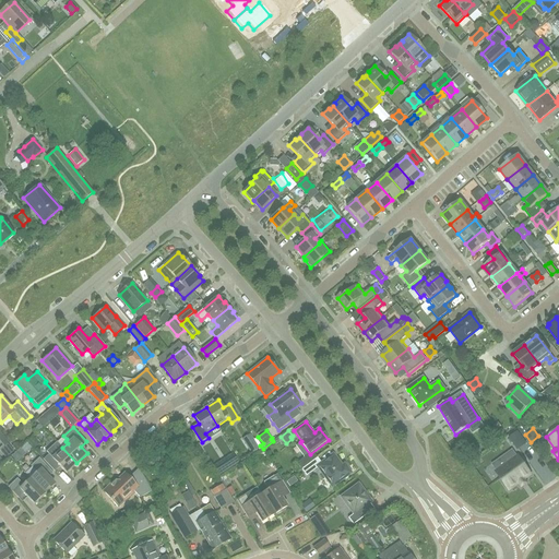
[(14,451),(7,442),(8,442),(0,431),(0,450),(6,458),(14,451)]
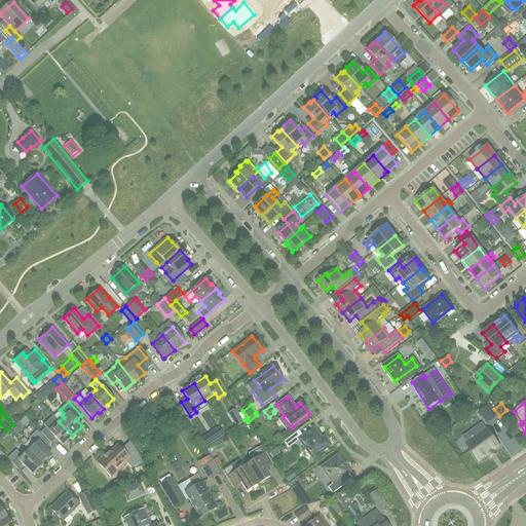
[(486,407),(479,412),(485,420),(492,415),(486,407)]
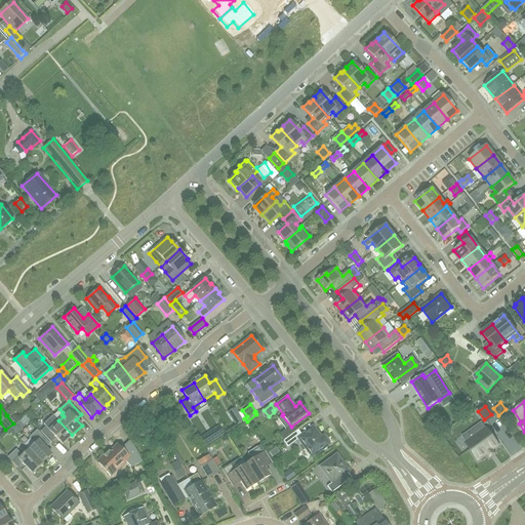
[(36,416),(31,411),(27,415),(32,420),(36,416)]
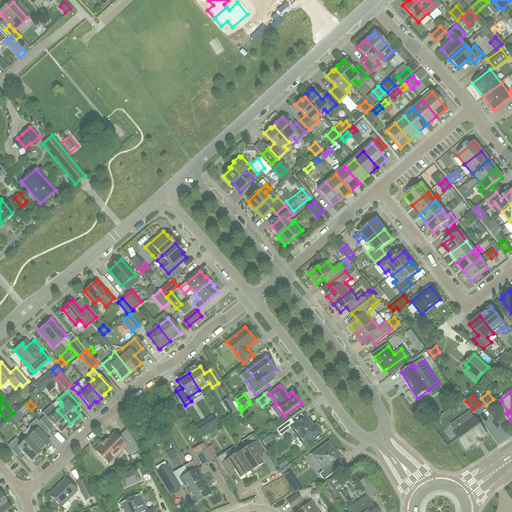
[(50,432),(55,427),(61,433),(70,424),(57,410),(52,404),(42,413),(45,416),(39,421),(50,432)]
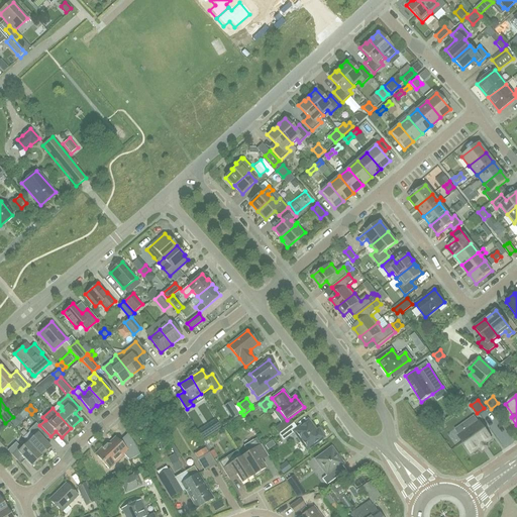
[(237,410),(229,415),(232,419),(240,414),(237,410)]
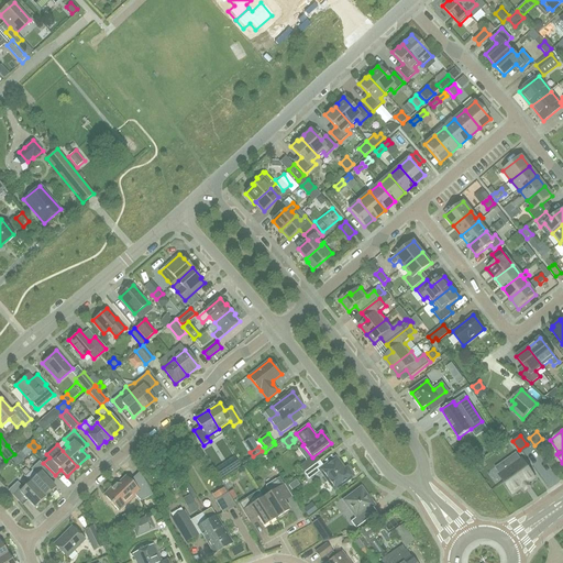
[(21,461),(17,455),(11,460),(17,465),(21,461)]
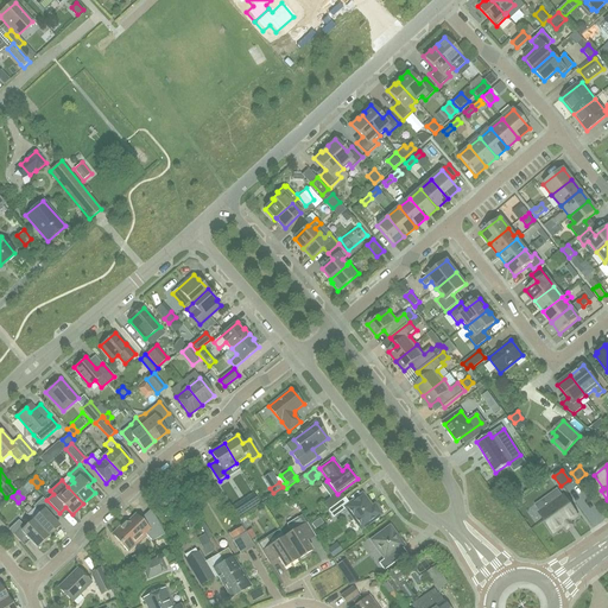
[(253,493),(233,507),(239,517),(260,502),(253,493)]
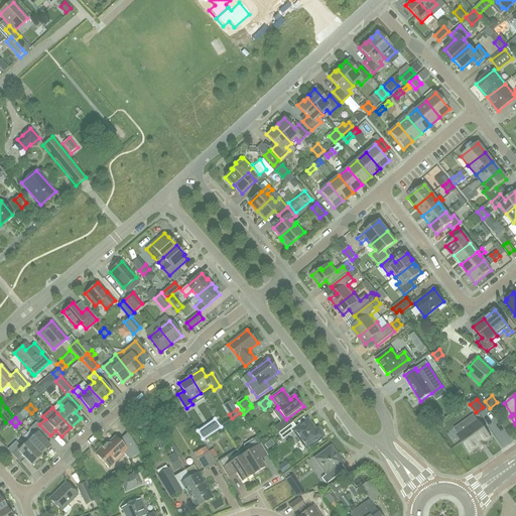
[(323,439),(323,436),(323,434),(321,433),(319,431),(318,430),(315,430),(307,419),(296,427),(293,423),(278,433),(283,439),(293,432),(306,450),(323,439)]
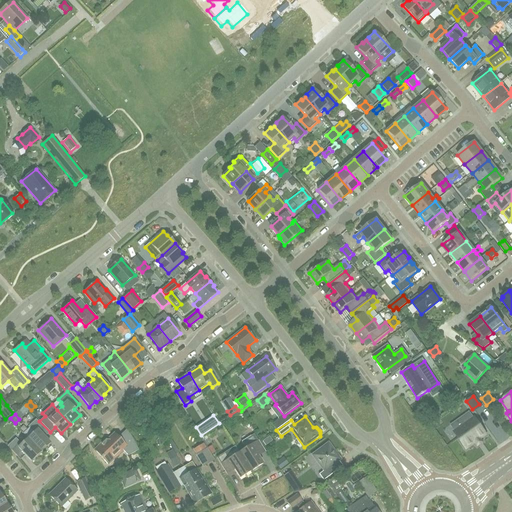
[(486,435),(474,418),(454,432),(466,449),(474,443),(475,445),(481,441),(480,439),(486,435)]
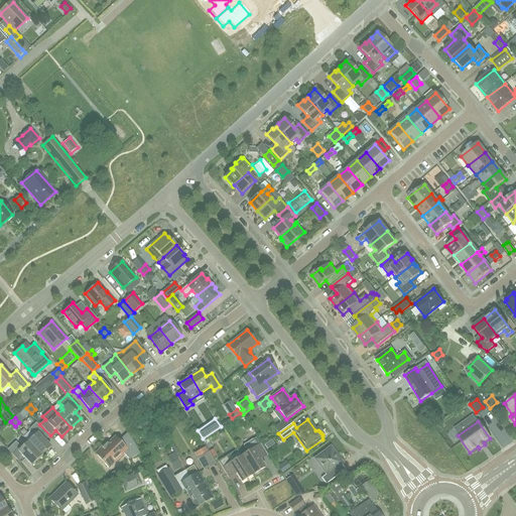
[(28,430),(33,435),(28,441),(40,456),(50,446),(44,440),(49,436),(36,422),(28,430)]
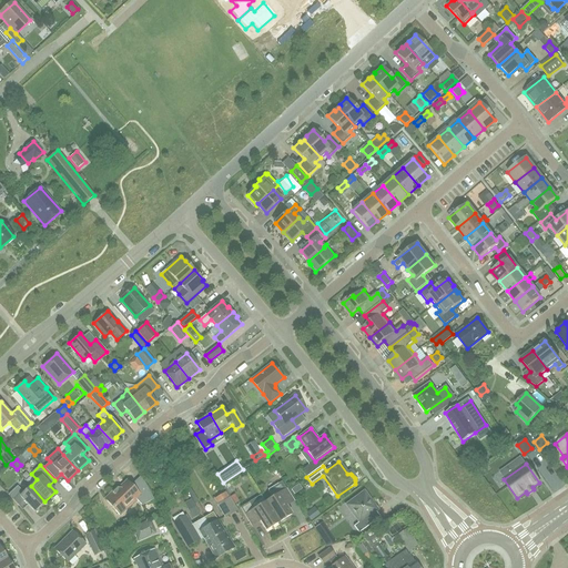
[(141,475),(131,485),(127,480),(120,487),(117,487),(105,498),(113,506),(112,507),(119,515),(137,499),(142,505),(154,499),(141,475)]
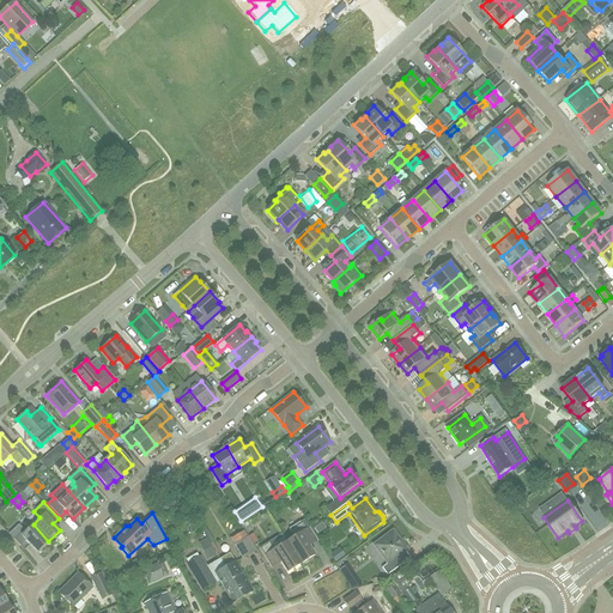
[(286,542),(301,565),(315,556),(308,545),(316,540),(304,521),(289,529),(295,538),(286,542)]
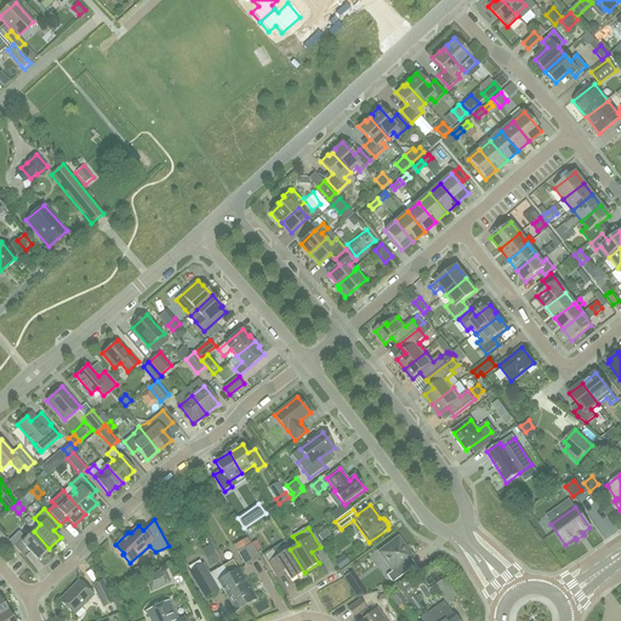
[(49,548),(34,531),(26,539),(20,531),(9,541),(22,554),(28,548),(38,559),(49,548)]
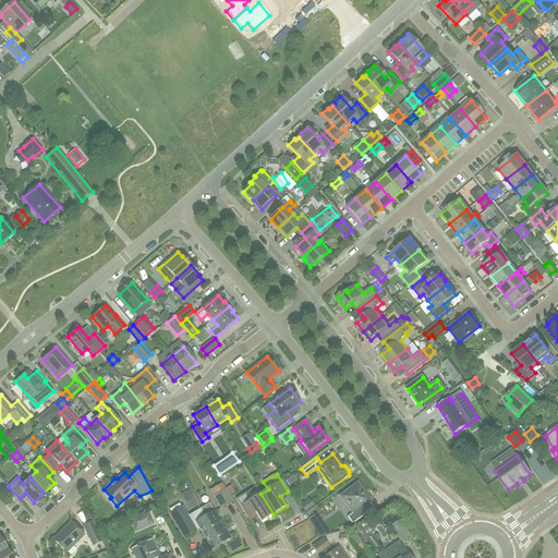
[(361,509),(371,501),(359,484),(340,497),(353,514),(348,518),(353,524),(365,516),(361,509)]
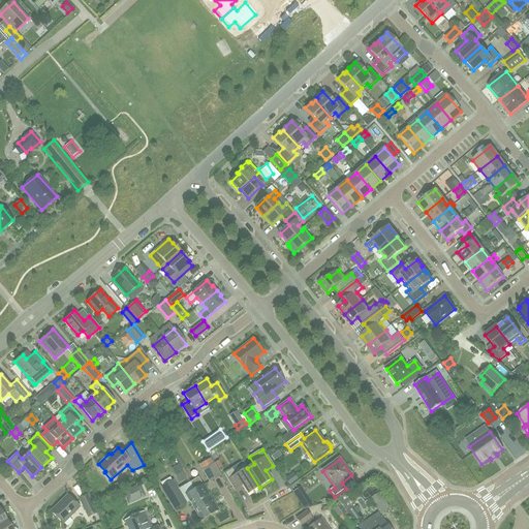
[(177,462),(187,479),(190,477),(184,467),(185,467),(180,460),(177,462)]
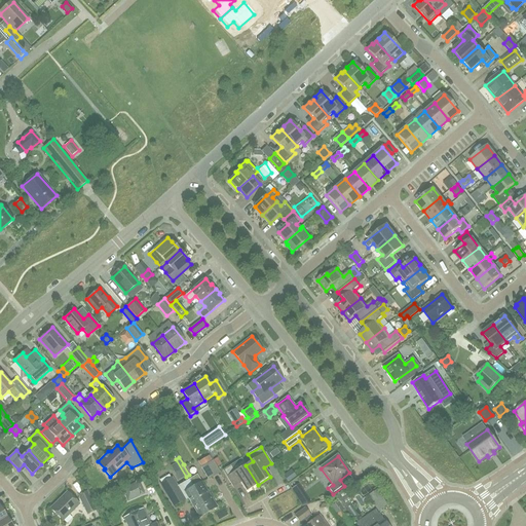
[(212,461),(200,467),(209,480),(220,474),(213,460),(212,461)]
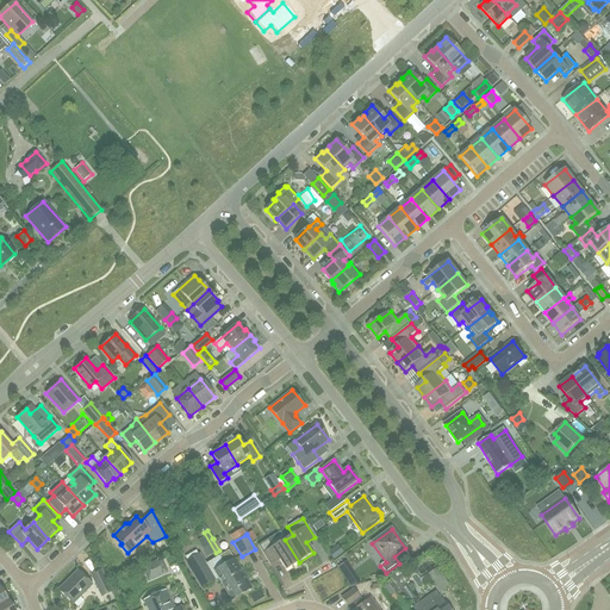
[(198,541),(207,558),(215,553),(205,536),(198,541)]
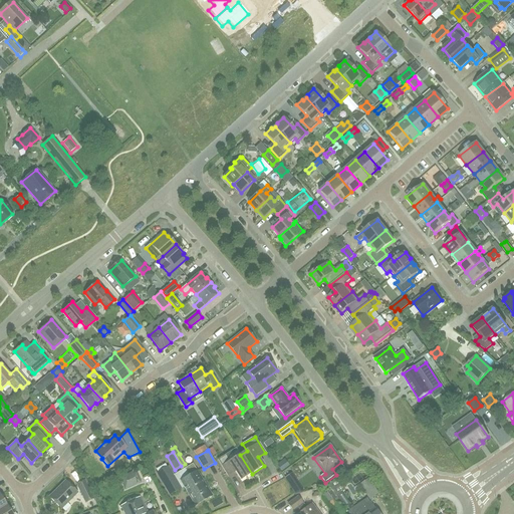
[(252,474),(240,455),(229,462),(225,455),(217,460),(227,475),(234,471),(240,481),(252,474)]
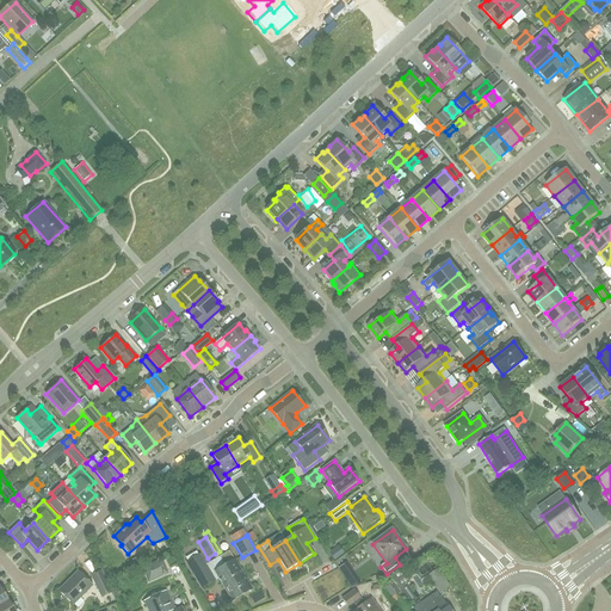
[(334,561),(345,554),(339,545),(329,553),(334,561)]
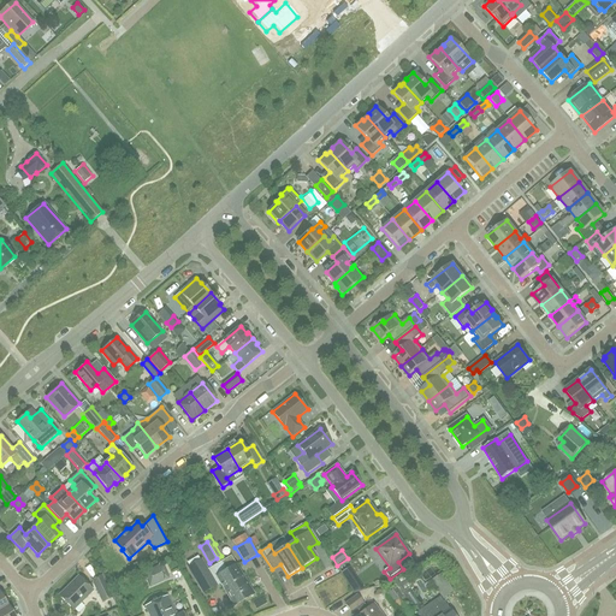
[(220,562),(243,600),(254,594),(236,564),(231,556),(220,562)]
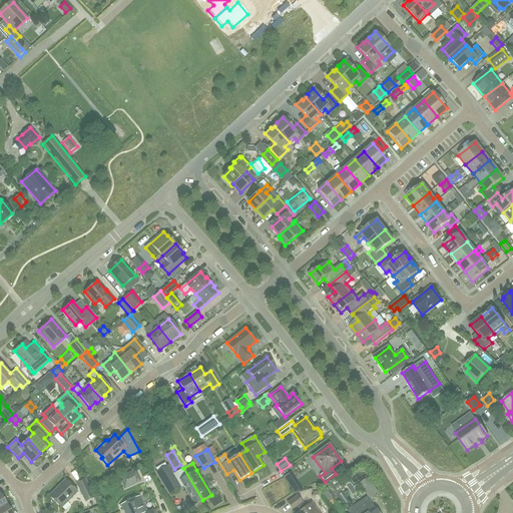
[(202,500),(183,468),(173,474),(168,465),(155,473),(169,495),(183,486),(194,505),(202,500)]
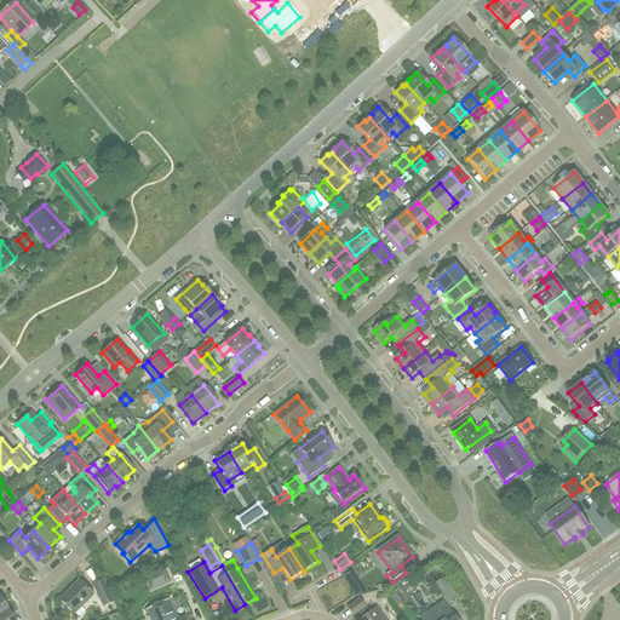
[(151,591),(170,583),(162,568),(144,578),(151,591)]
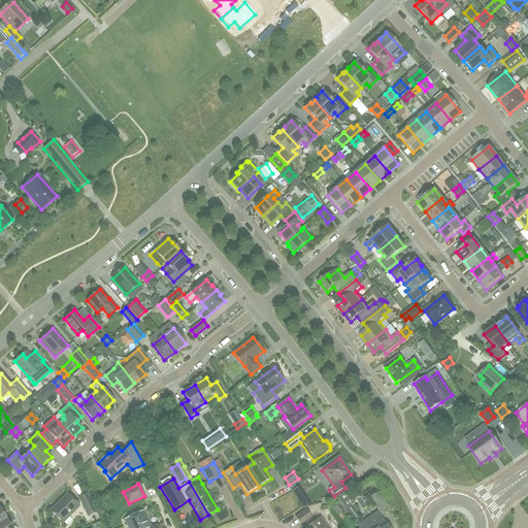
[(300,486),(292,491),(303,507),(312,505),(300,486)]
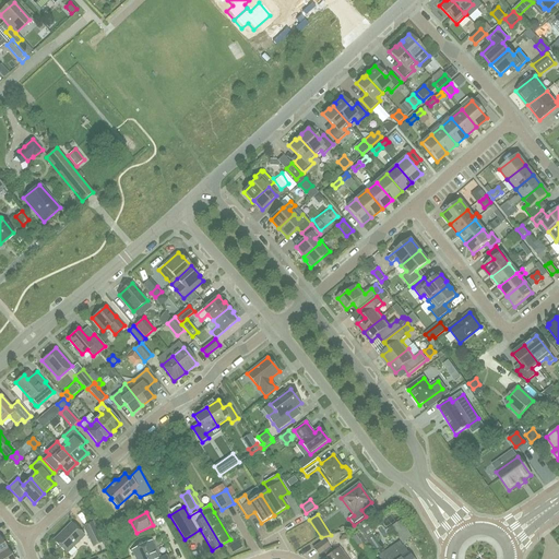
[(412,537),(401,520),(390,527),(402,544),(412,537)]
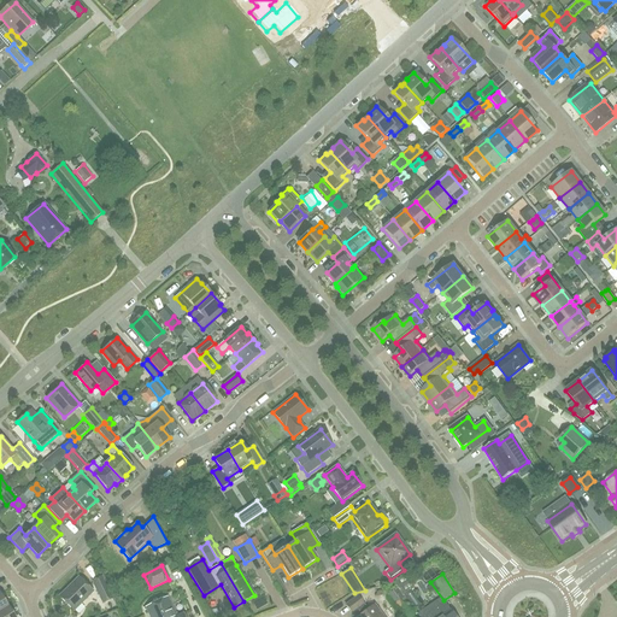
[(417,613),(418,616),(454,616),(450,610),(445,603),(444,603),(441,598),(422,610),(419,606),(421,605),(410,591),(413,588),(406,575),(392,582),(395,588),(387,594),(404,616),(413,616),(410,612),(416,609),(418,612),(417,613)]
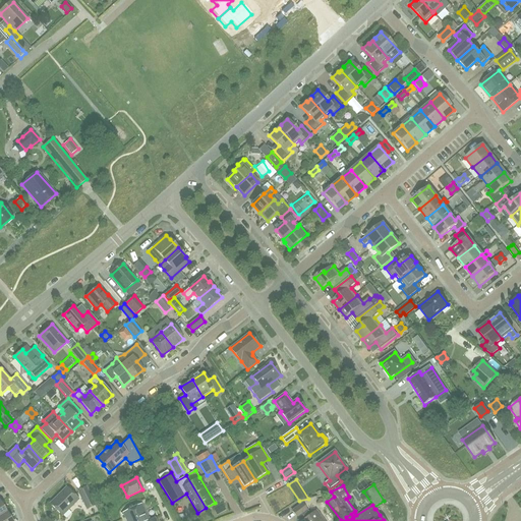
[(77,491),(87,510),(96,506),(87,486),(77,491)]
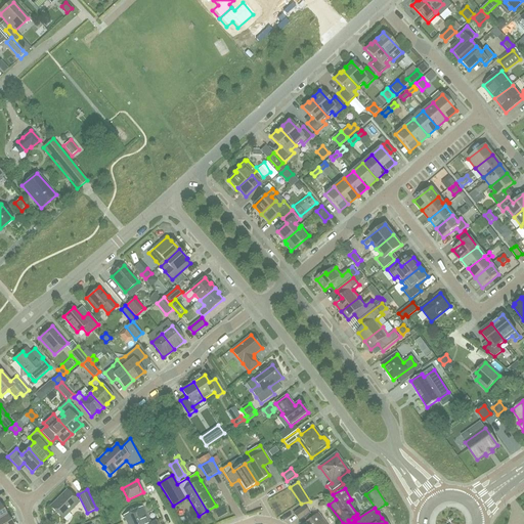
[(50,507),(62,518),(79,501),(67,490),(50,507)]
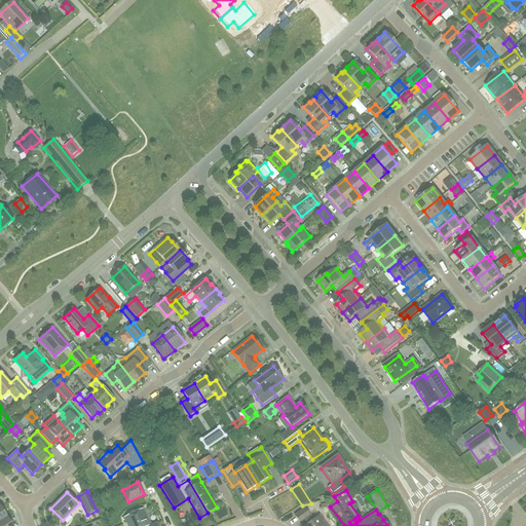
[(322,504),(320,509),(323,513),(328,512),(329,508),(326,503),(322,504)]
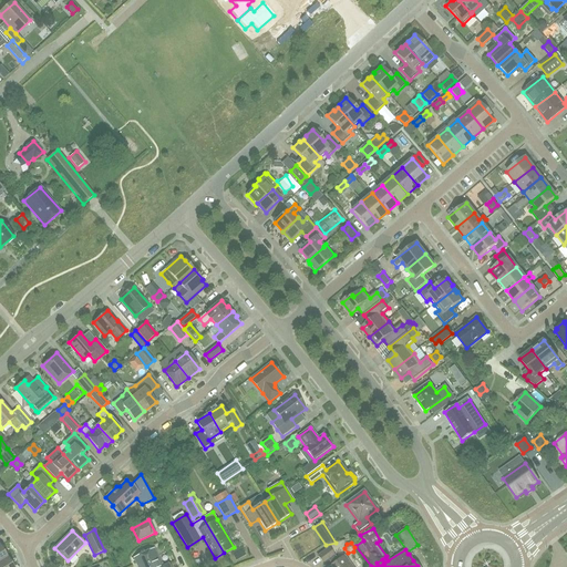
[(317,555),(322,564),(334,555),(329,547),(317,555)]
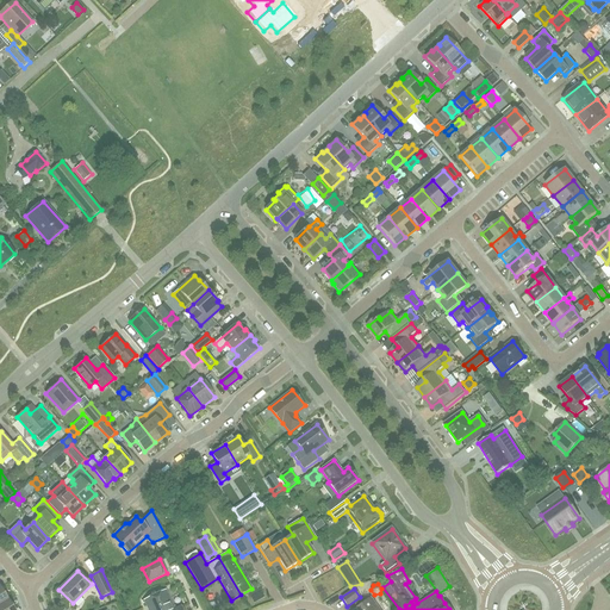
[(166,590),(144,601),(148,609),(182,609),(181,607),(175,609),(166,590)]
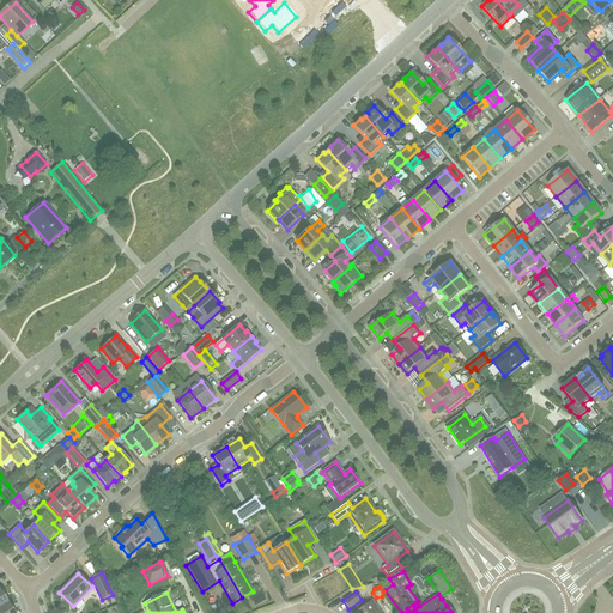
[(363,601),(356,606),(358,611),(354,612),(381,612),(372,601),(366,605),(363,601)]
